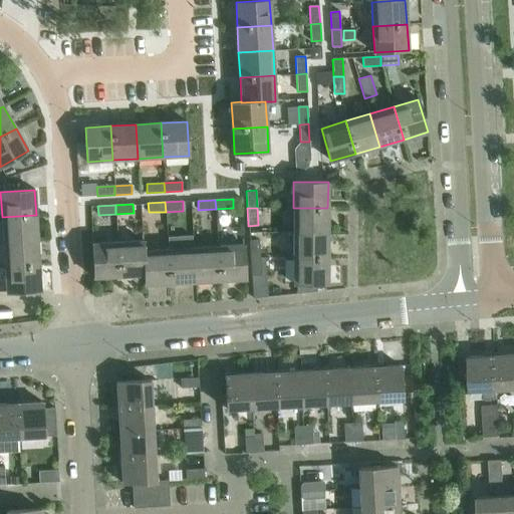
[(293,208),(293,233),(327,233),(327,208),(293,208)]
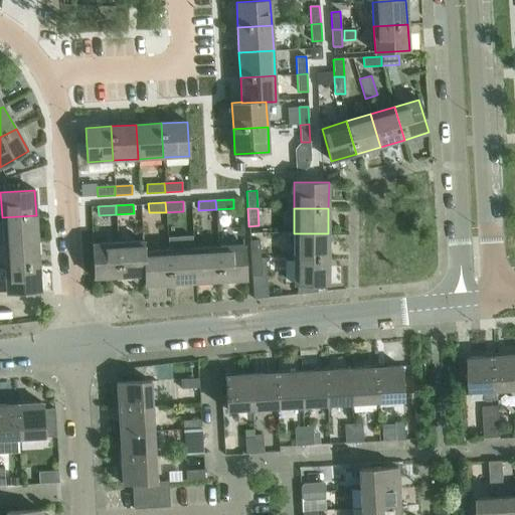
[(36,215),(2,217),(3,242),(37,240),(36,215)]
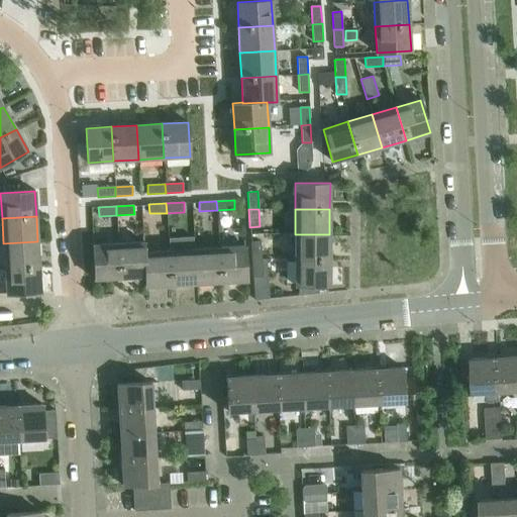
[(295,234),(295,260),(329,260),(329,234),(295,234)]
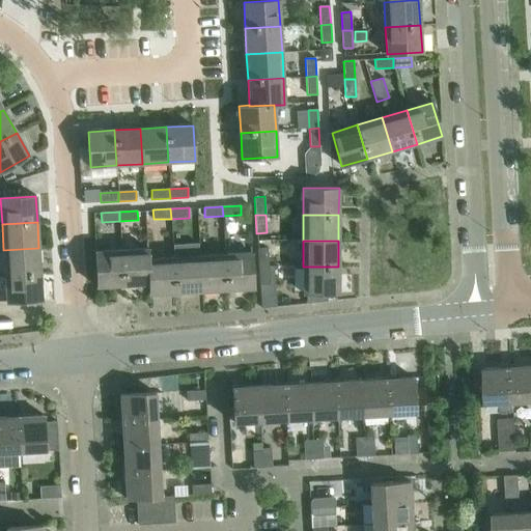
[(38,248),(3,250),(5,276),(40,274),(38,248)]
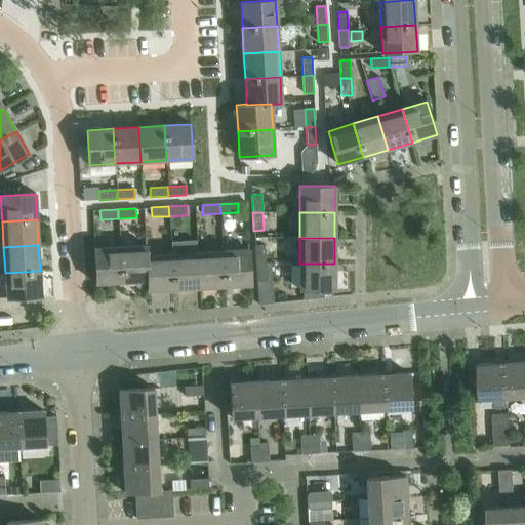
[(254,246),(255,264),(266,264),(265,245),(254,246)]
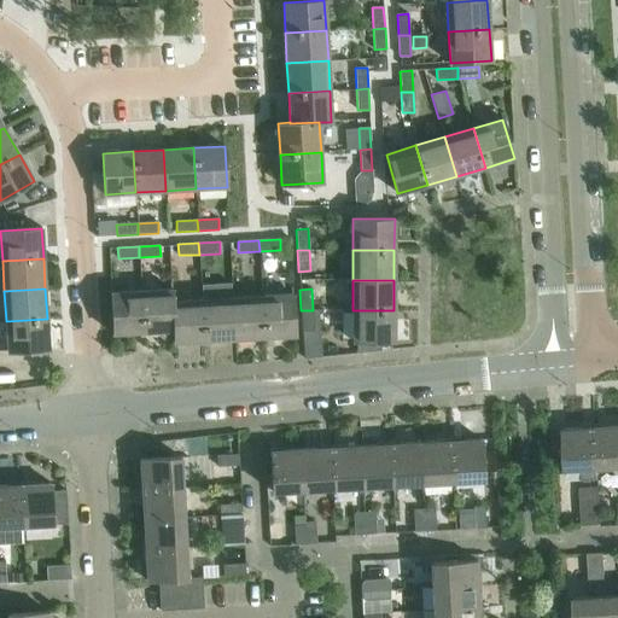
[(173,290),(141,291),(144,332),(173,331),(174,331),(172,301),(173,301),(173,290)]
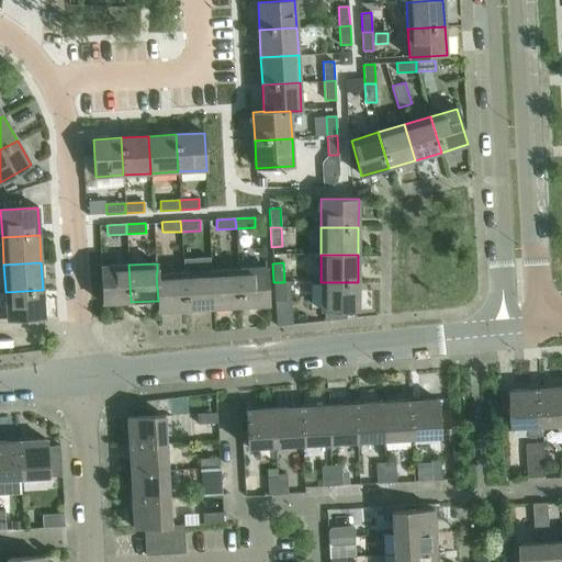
[(131,302),(128,265),(101,266),(102,303),(131,302)]
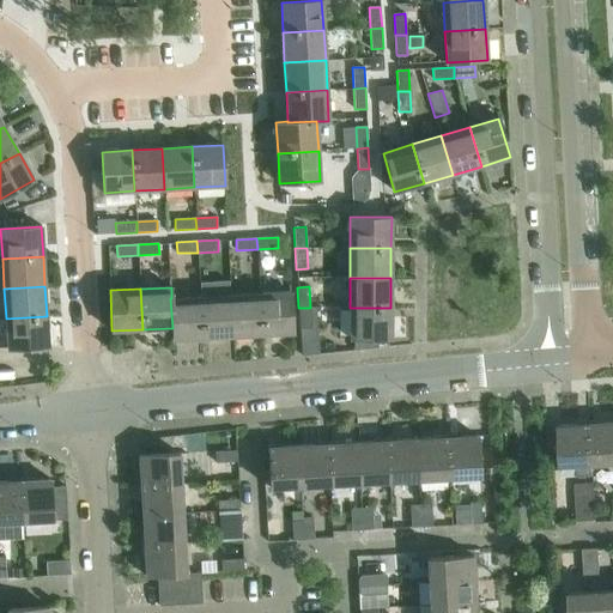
[(291,292),(260,293),(262,334),(293,333),(291,292)]
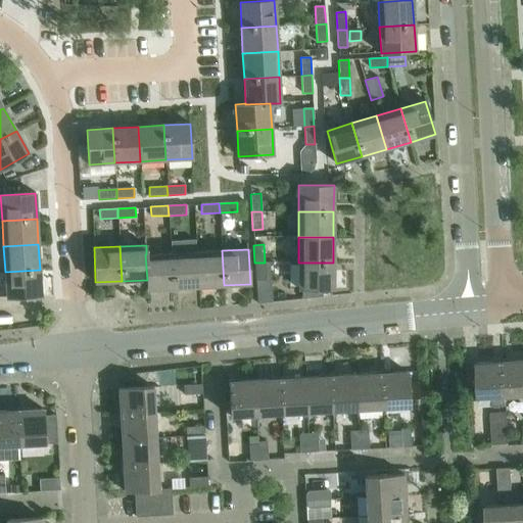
[(222,250),(196,252),(198,287),(224,285),(222,250)]
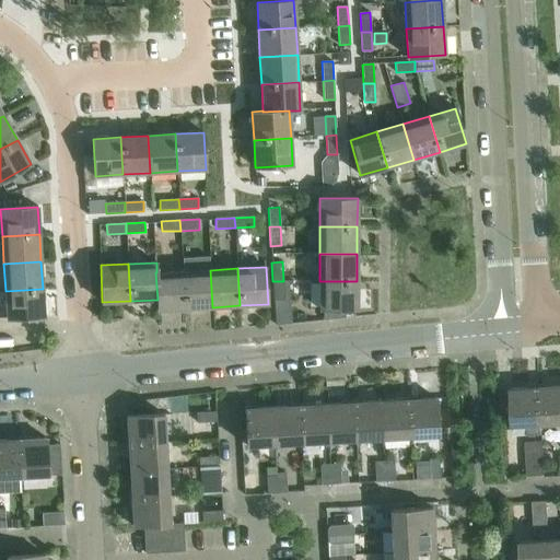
[(210,270),(183,271),(185,308),(212,307),(210,270)]
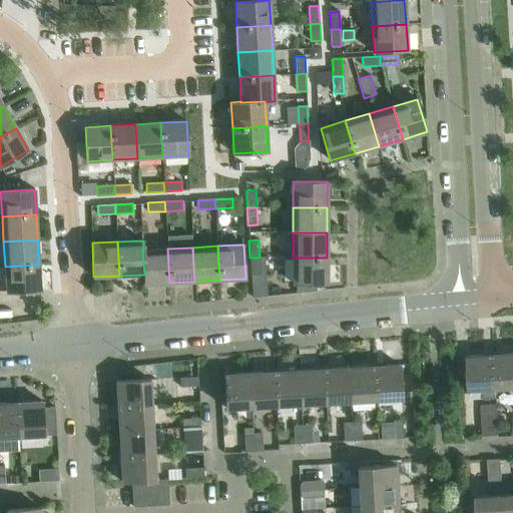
[(167,248),(143,249),(142,249),(144,275),(143,275),(144,285),(169,283),(167,248)]
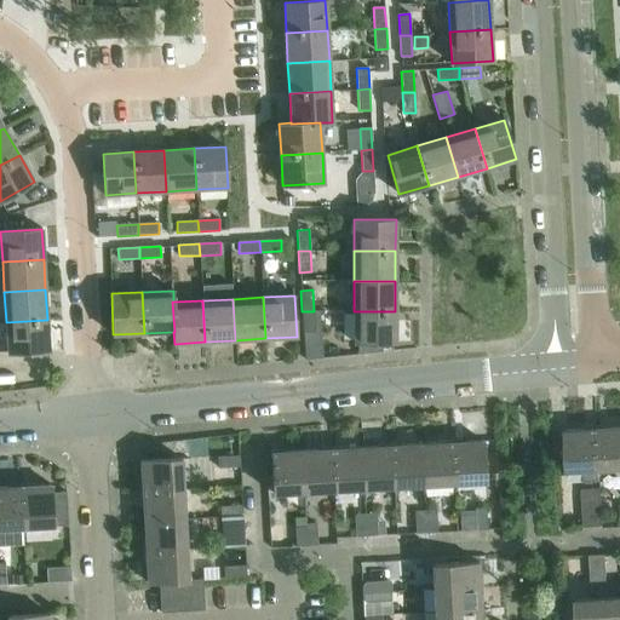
[(314,311),(302,311),(304,333),(315,332),(314,311)]
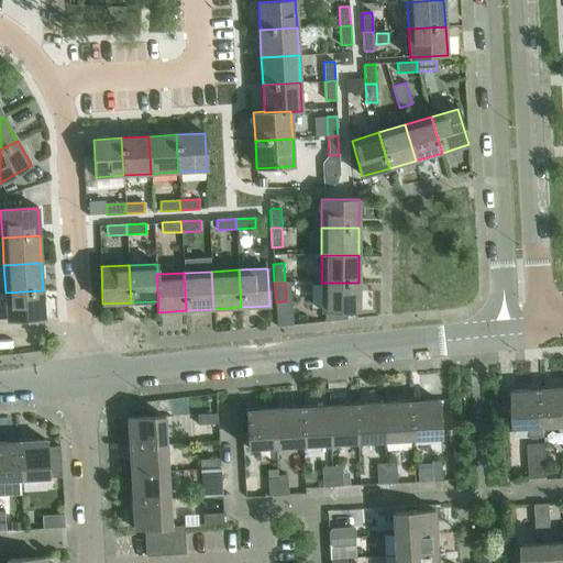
[(359,283),(321,283),(321,310),(359,310),(359,283)]
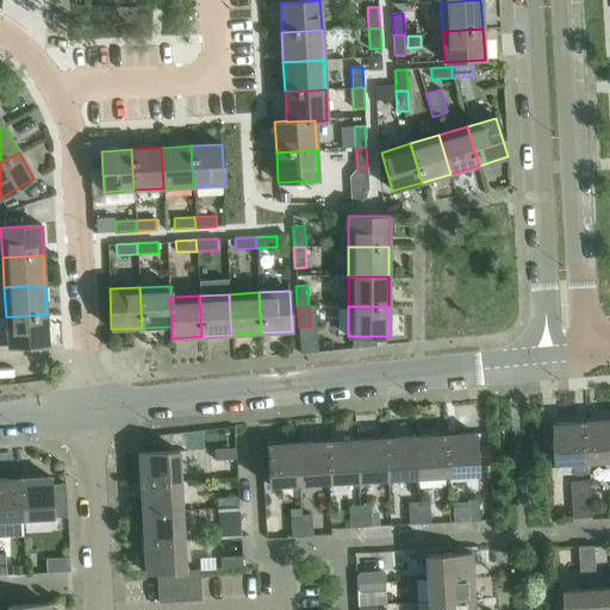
[(47,315),(6,317),(7,347),(48,344),(47,315)]
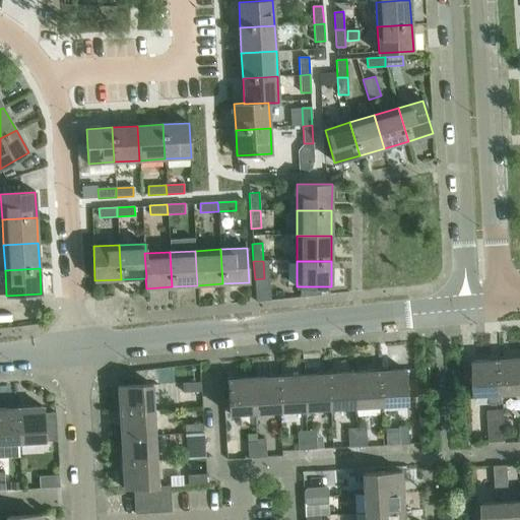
[(519,358),(500,360),(502,394),(519,393),(519,358)]
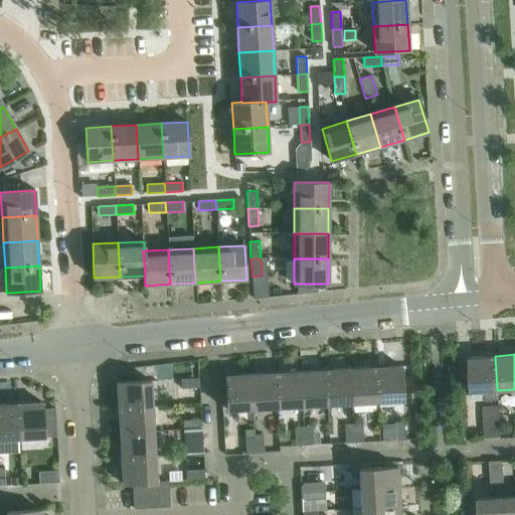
[(472,392),(484,391),(485,401),(498,400),(497,390),(495,356),(470,357),(472,392)]
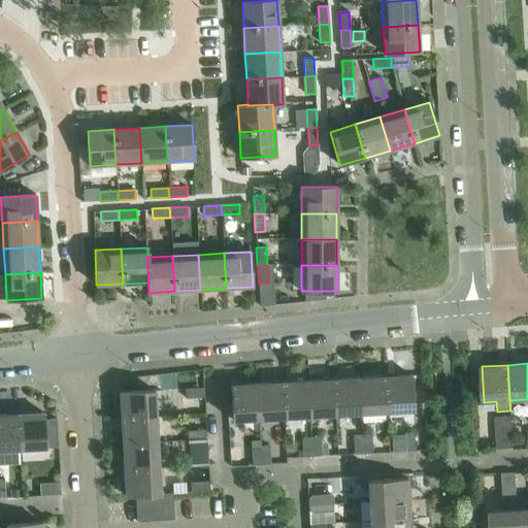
[(410,375),(385,376),(387,413),(413,410),(410,375)]
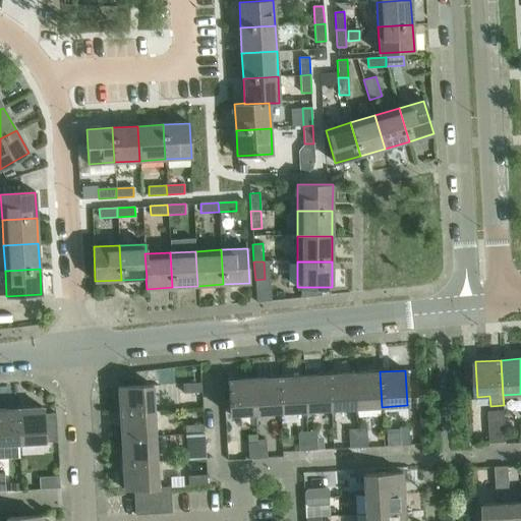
[(380,371),(354,373),(356,408),(382,407),(380,371)]
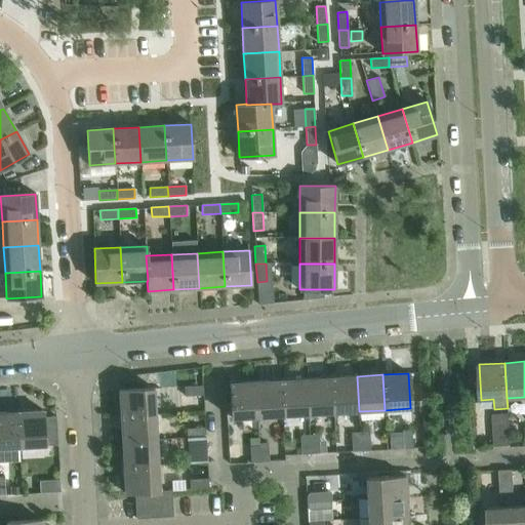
[(357,376),(331,377),(333,412),(359,411),(357,376)]
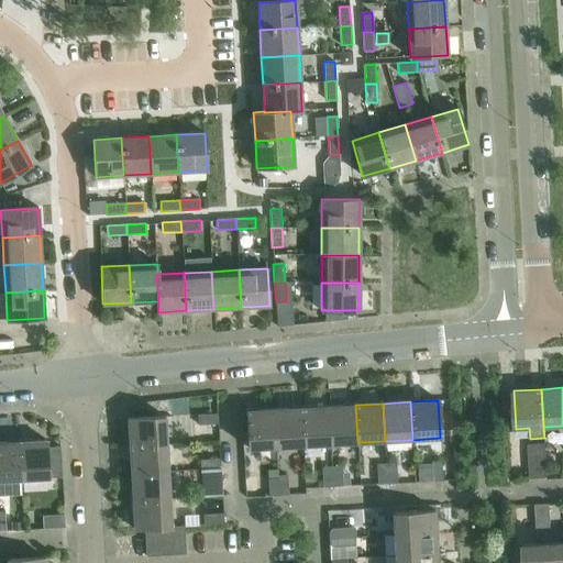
[(355,405),(329,406),(330,444),(357,442),(355,405)]
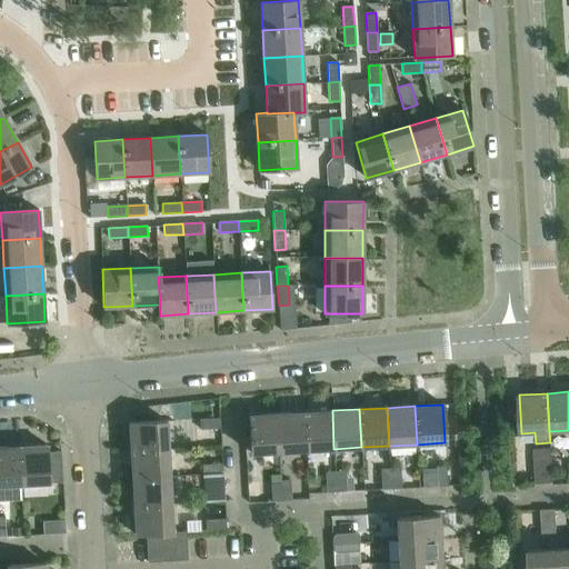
[(332,410),(305,412),(307,450),(333,449),(332,410)]
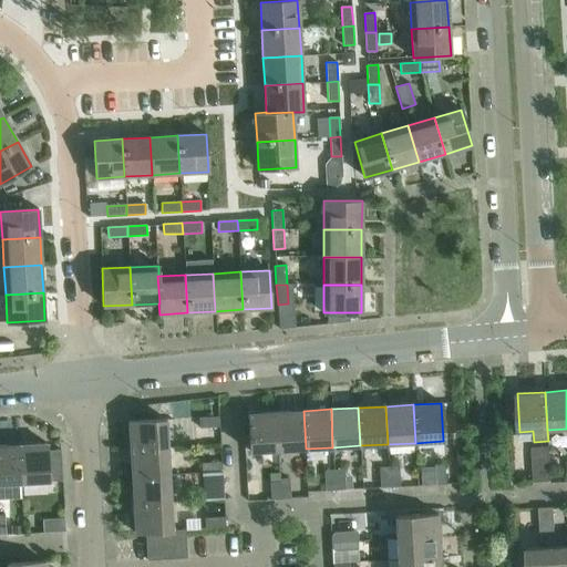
[(303,411),(276,412),(278,450),(306,449),(303,411)]
